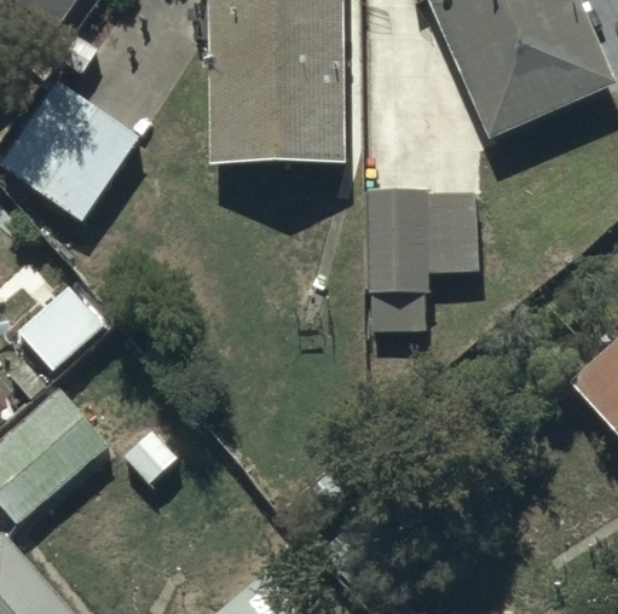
[(26,0),(51,18),(63,0),(26,0)]
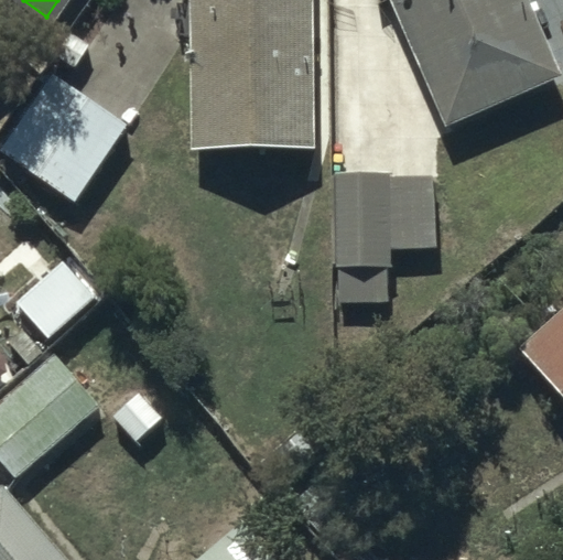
[(188,0),(190,151),(314,151),(312,0),(188,0)]
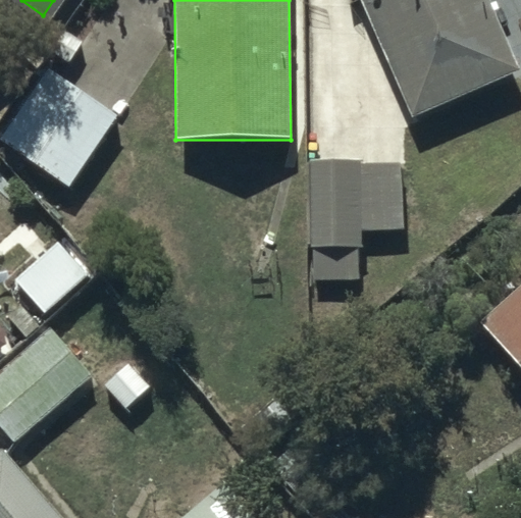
[(360,0),(413,117),(520,69),(489,0),(360,0)]
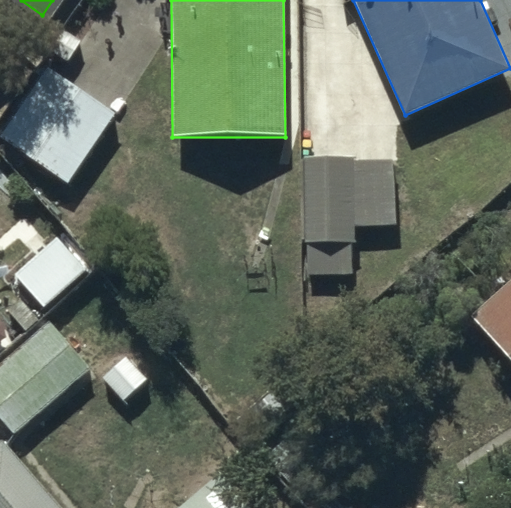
[(113,113),(43,69),(0,135),(0,138),(69,182),(113,113)]
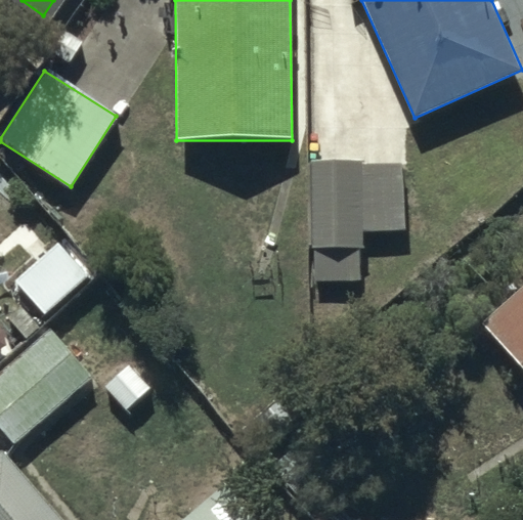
[(399,160),(309,162),(311,279),(363,278),(362,227),(400,226),(399,160)]
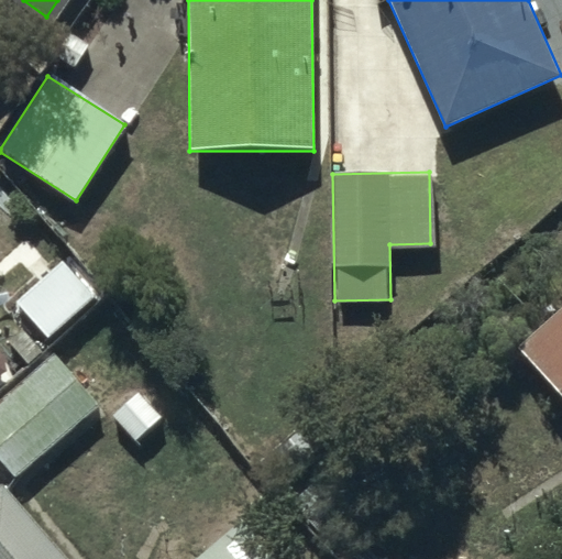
[(15,299),(44,337),(95,297),(66,260),(15,299)]
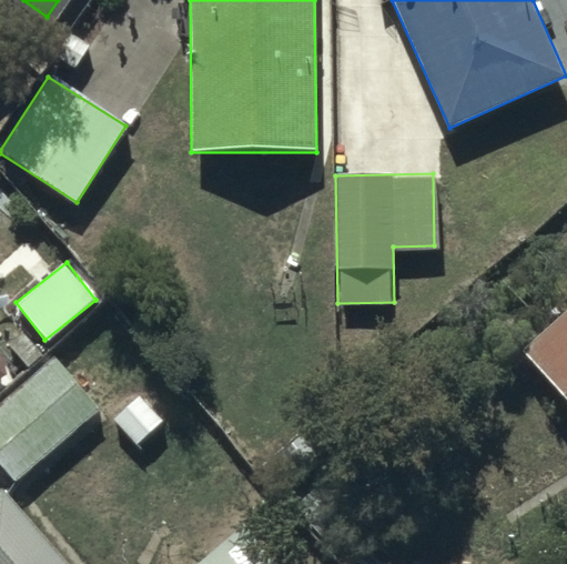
[(566,312),(523,352),(566,402),(566,312)]
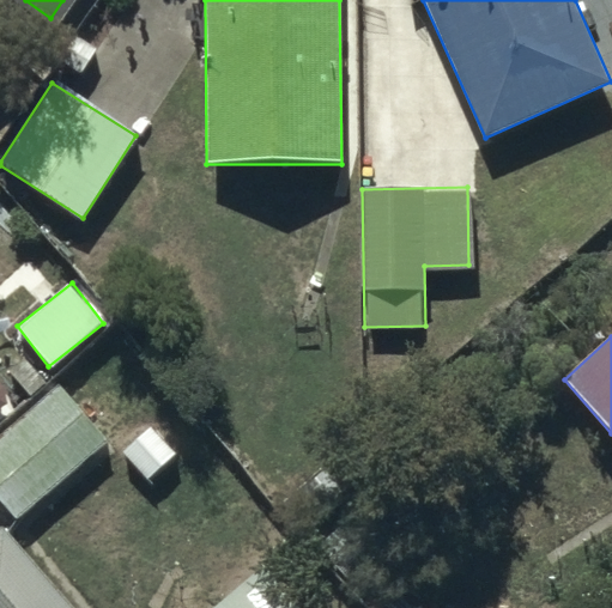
[(107,441),(56,385),(0,435),(0,499),(19,521),(107,441)]
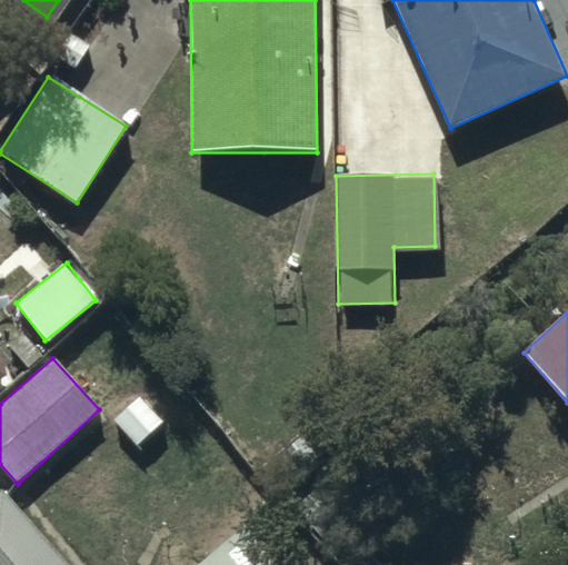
[(163,420),(138,389),(109,413),(135,444),(163,420)]
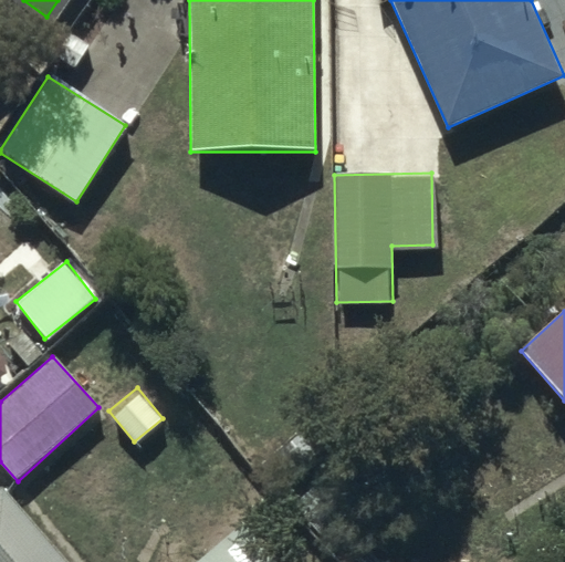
[(0,561),(63,561),(0,490),(0,561)]
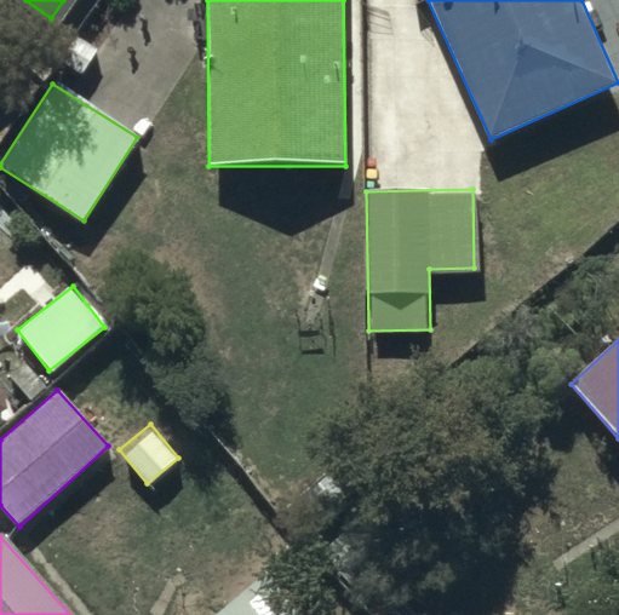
[(298,614),(268,576),(218,614),(298,614)]
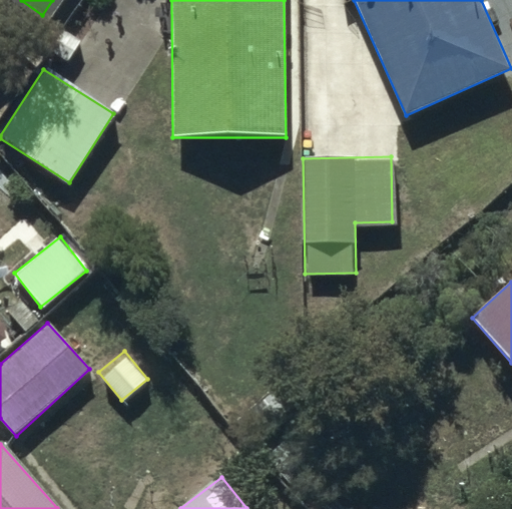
[(352,508),(338,492),(318,508),(352,508)]
